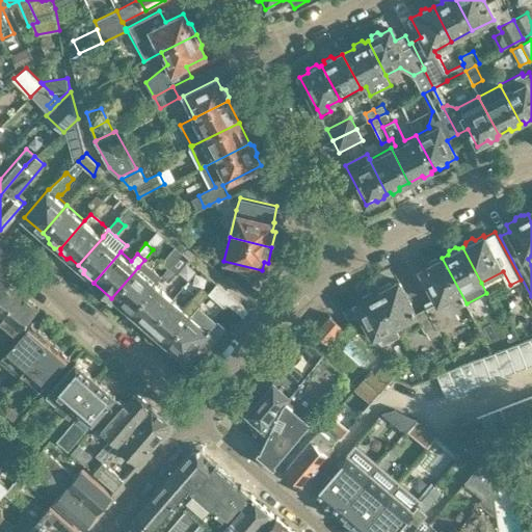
[(467,303),(442,258),(437,260),(435,258),(428,262),(428,265),(420,270),(434,297),(425,302),(427,308),(426,308),(439,329),(439,328),(459,318),(455,309),(467,303)]
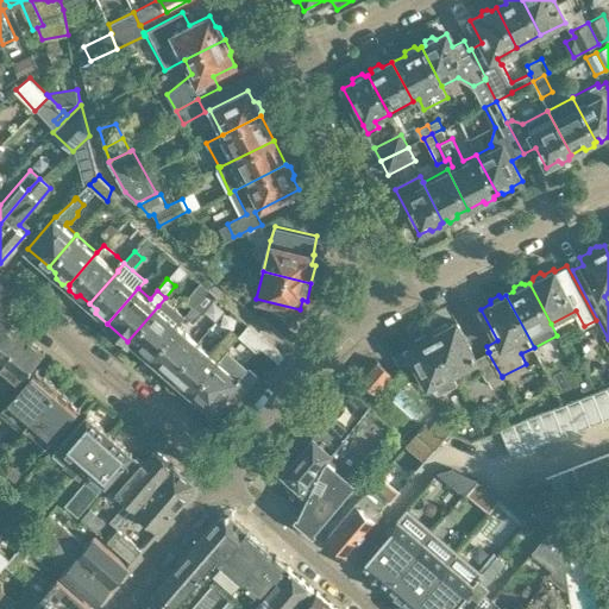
[(158,306),(127,341),(139,351),(140,349),(150,357),(180,325),(187,316),(177,308),(165,297),(158,306)]
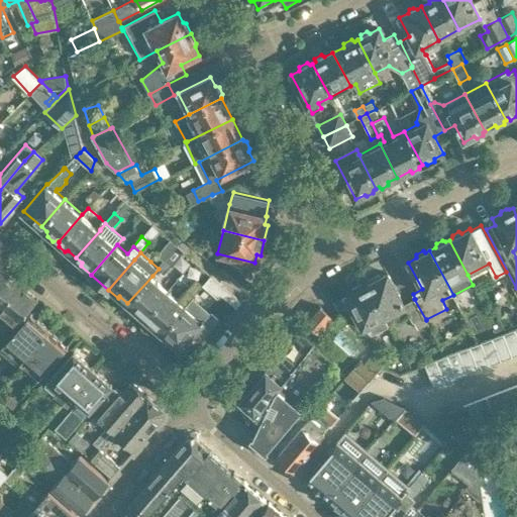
[(159,269),(167,259),(160,252),(150,262),(159,269)]
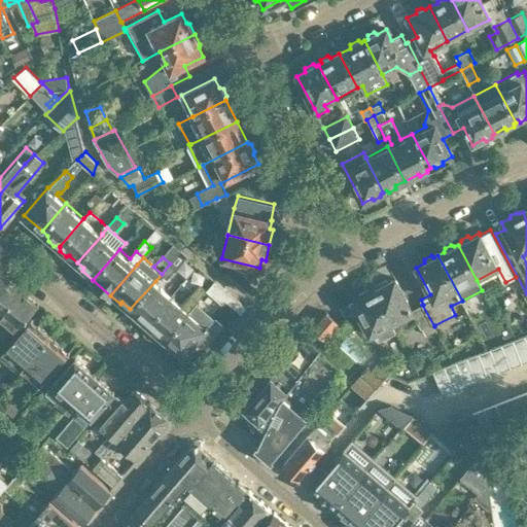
[(176,269),(170,264),(162,274),(167,279),(176,269)]
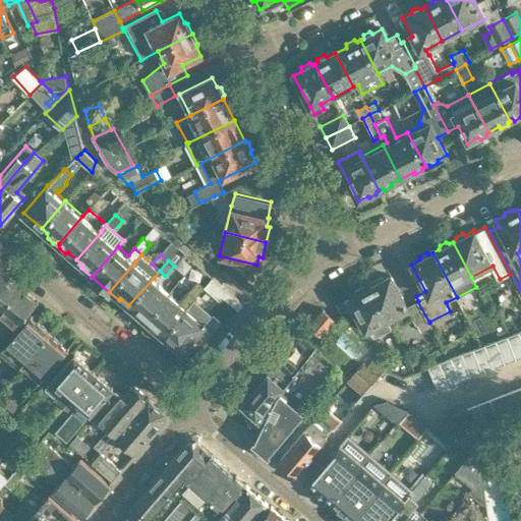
[(230,265),(223,273),(222,274),(237,286),(245,277),(230,265)]
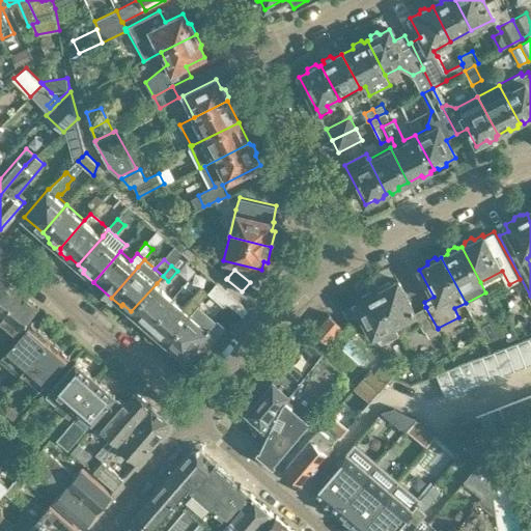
[(0,315),(21,291),(4,277),(0,280),(0,315)]
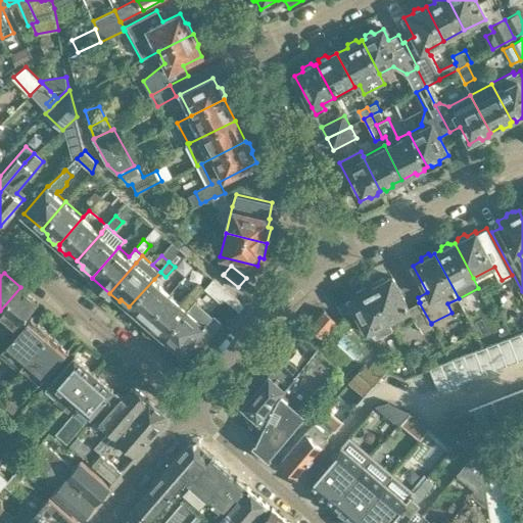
[(409,307),(392,277),(384,281),(382,278),(369,286),(389,323),(402,316),(406,321),(414,317),(418,326),(420,326),(423,332),(433,327),(431,323),(431,324),(419,302),(409,307)]
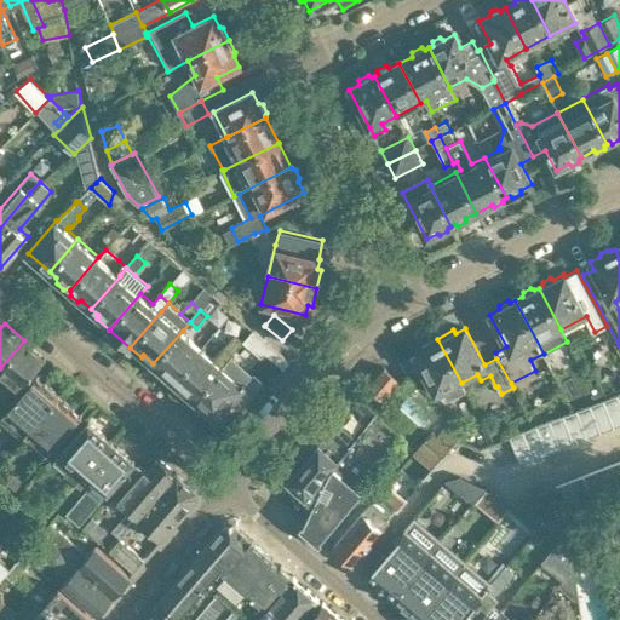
[(253,329),(242,343),(254,354),(260,359),(271,345),(265,340),(254,331),(253,329)]
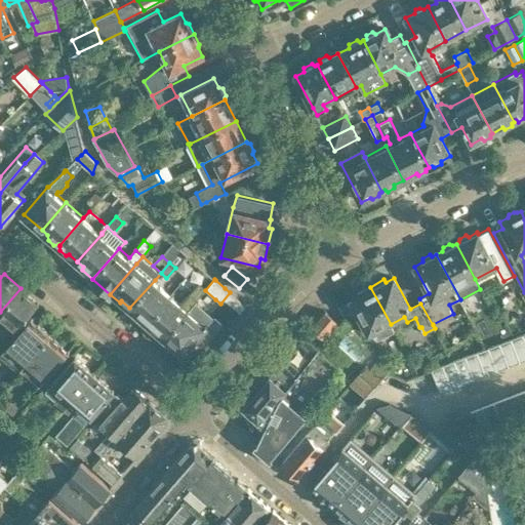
[(147,323),(172,294),(155,280),(129,308),(136,314),(137,318),(143,323),(146,322),(147,323)]
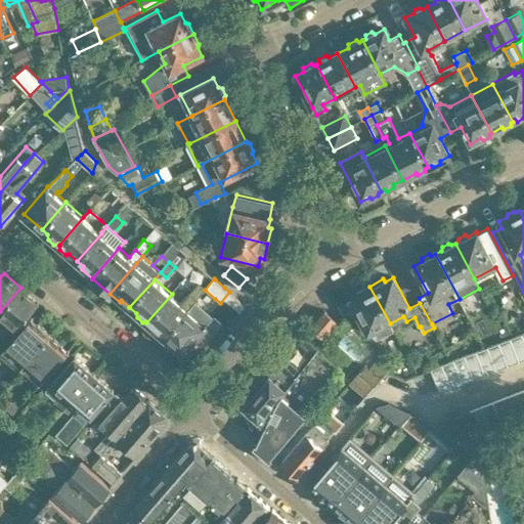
[(172,294),(146,322),(147,323),(148,326),(154,332),(157,332),(165,338),(189,309),(188,309),(198,298),(205,290),(197,284),(189,292),(181,302),(172,294)]
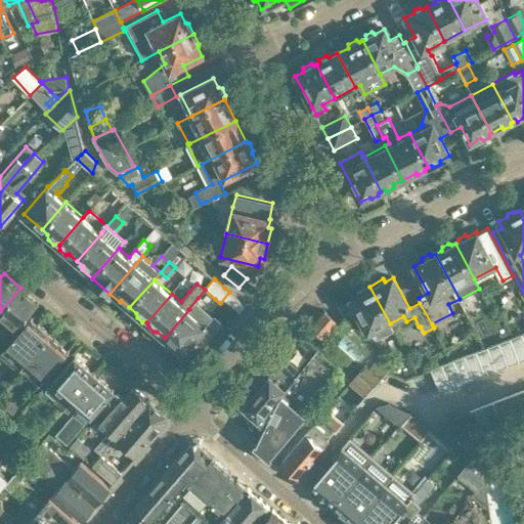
[(390,323),(369,287),(356,294),(357,296),(351,299),(351,300),(340,306),(347,318),(351,321),(358,317),(367,335),(369,334),(377,340),(394,331),(390,323)]
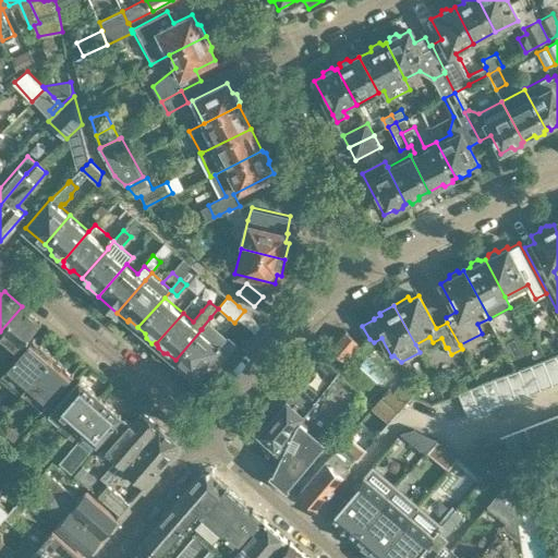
[(16,350),(40,323),(22,306),(0,331),(0,350),(0,351),(8,342),(16,350)]
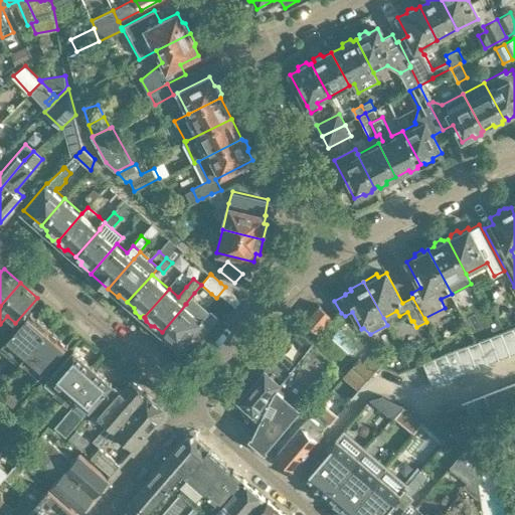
[(200,340),(217,321),(217,318),(202,305),(195,312),(186,304),(162,332),(180,347),(180,346),(182,348),(185,347),(194,337),(198,340),(200,340)]
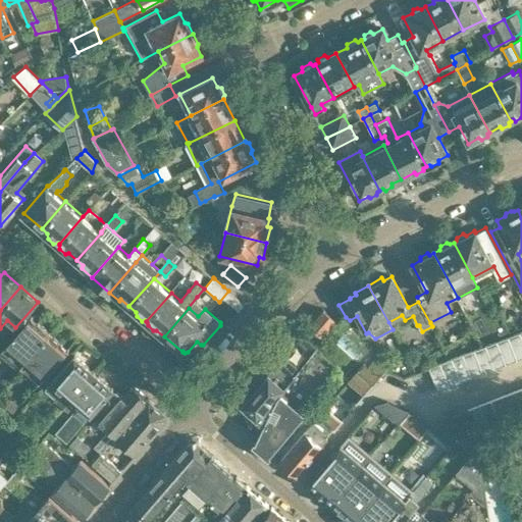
[(323,309),(310,326),(321,335),(335,319),(323,309)]
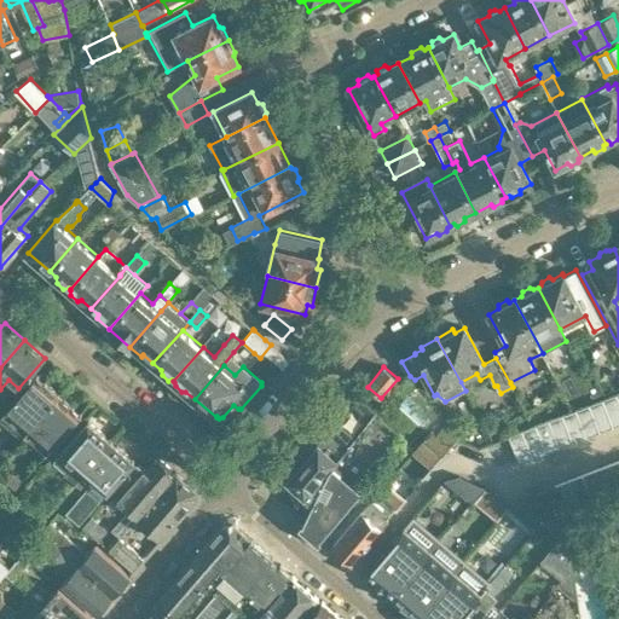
[(25,434),(59,395),(55,391),(55,388),(51,385),(48,386),(38,376),(3,415),(25,434)]
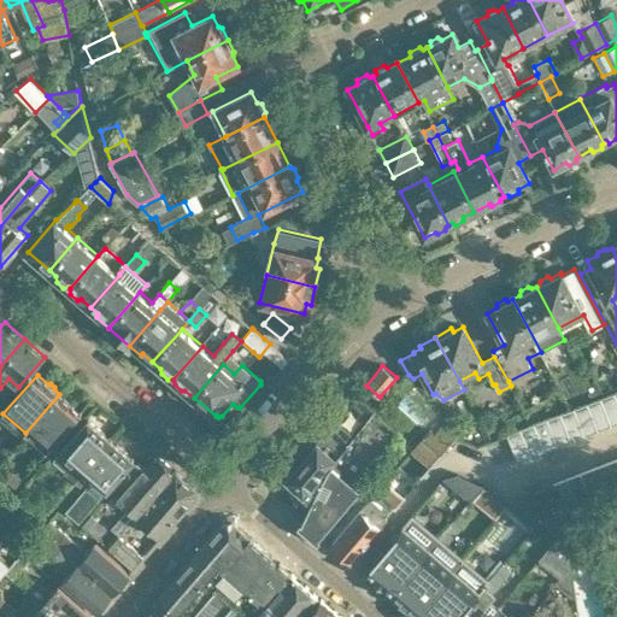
[(353,403),(369,416),(370,417),(381,404),(363,387),(353,399),(354,400),(353,403)]
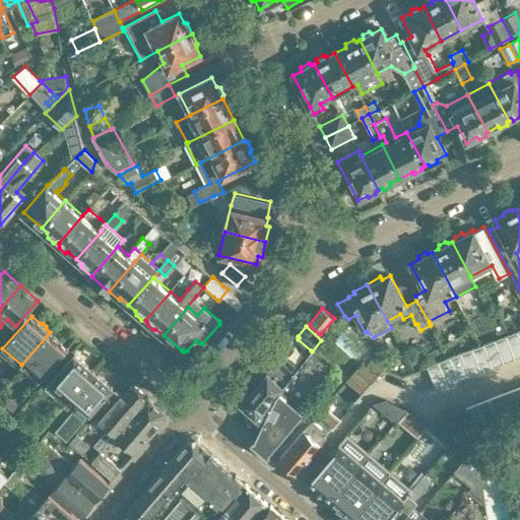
[(519,338),(517,331),(506,336),(515,359),(519,356),(519,338)]
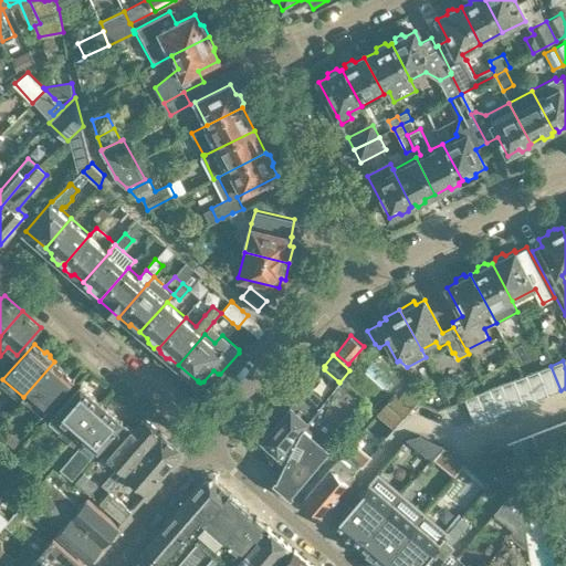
[(58,364),(54,362),(23,397),(43,415),(74,379),(64,369),(64,367),(60,364),(58,364)]
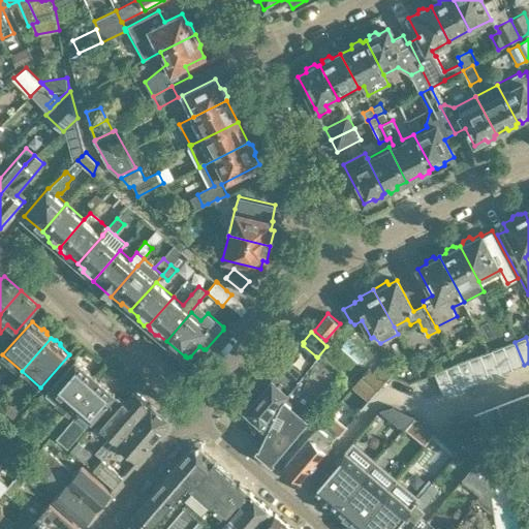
[(515,342),(503,346),(512,369),(524,365),(515,342)]
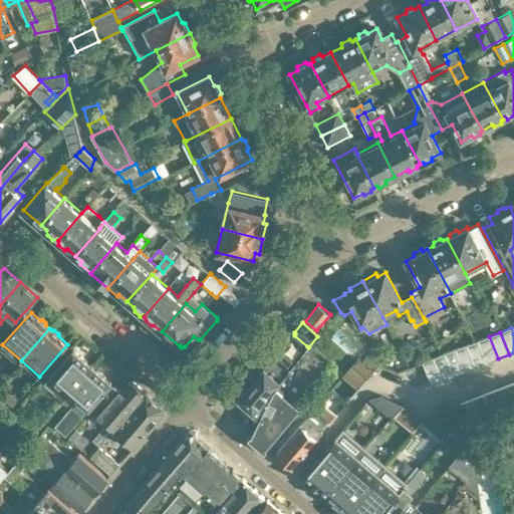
[(489,336),(478,340),(487,363),(498,358),(489,336)]
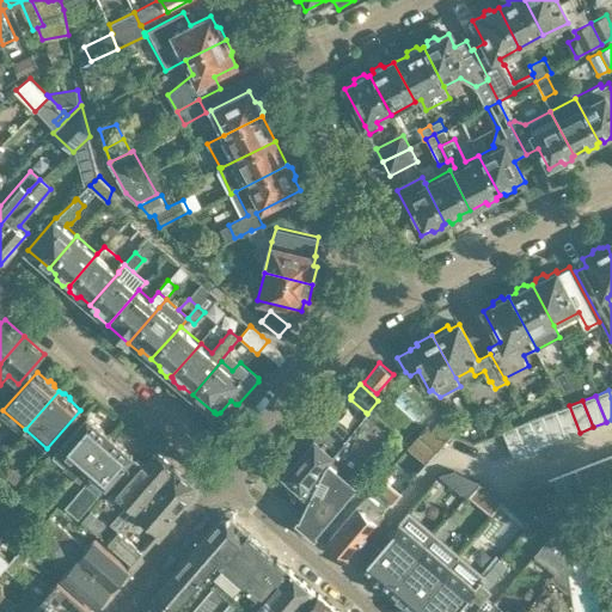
[(569,405),(556,411),(567,438),(580,433),(569,405)]
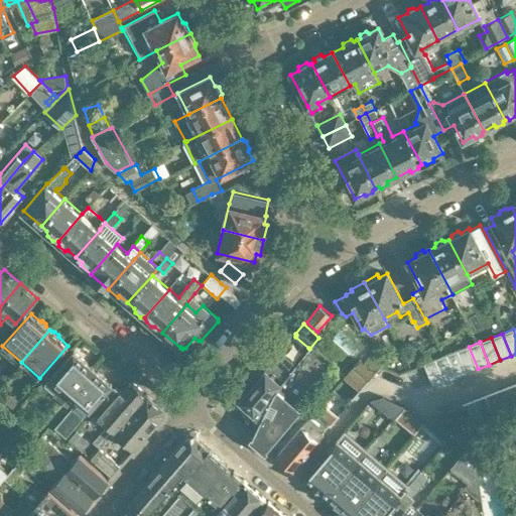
[(469,347),(458,351),(466,373),(478,369),(469,347)]
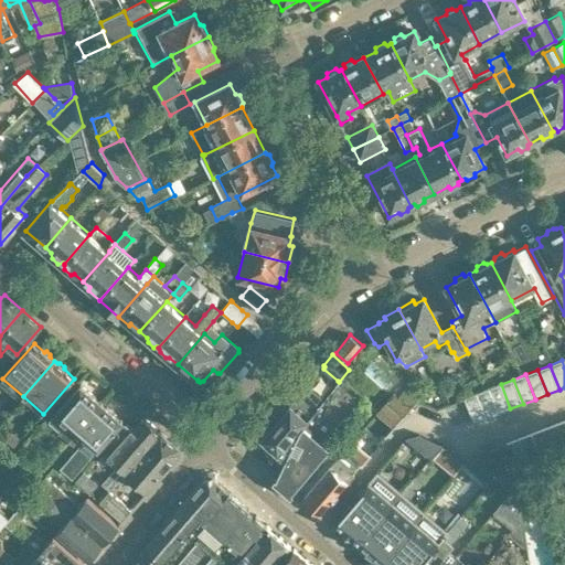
[(339,382),(338,381),(320,404),(300,427),(286,458),(276,480),(291,493),(331,447),(327,443),(361,402),(339,382)]
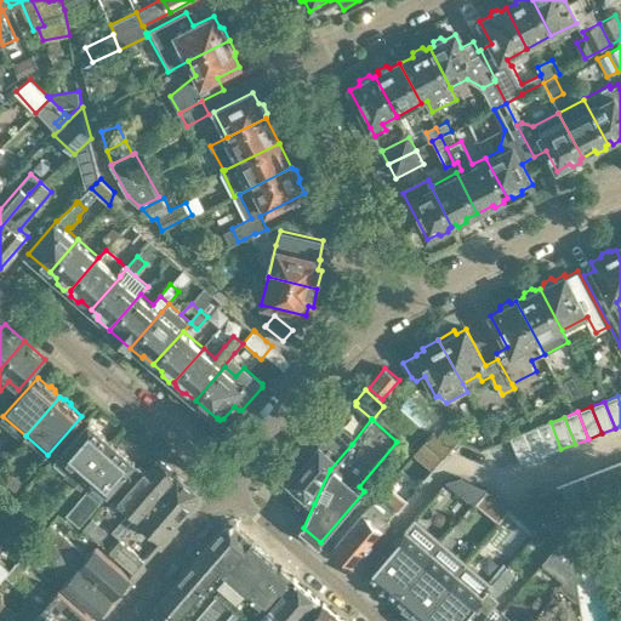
[(77,484),(112,443),(90,422),(55,462),(67,473),(66,474),(77,484)]
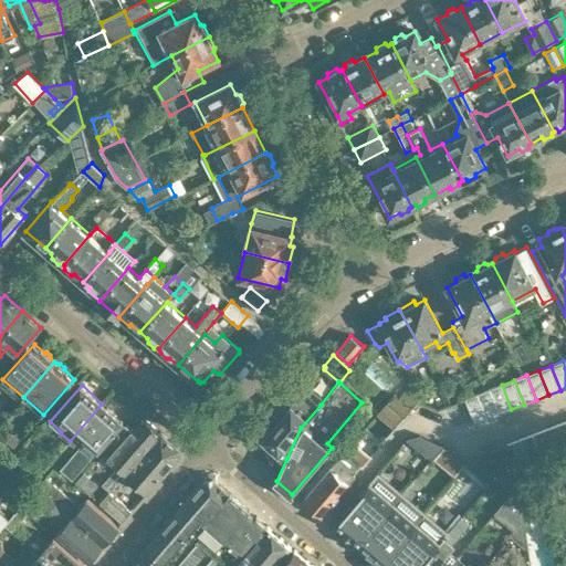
[(502,385),(490,389),(499,415),(511,409),(502,385)]
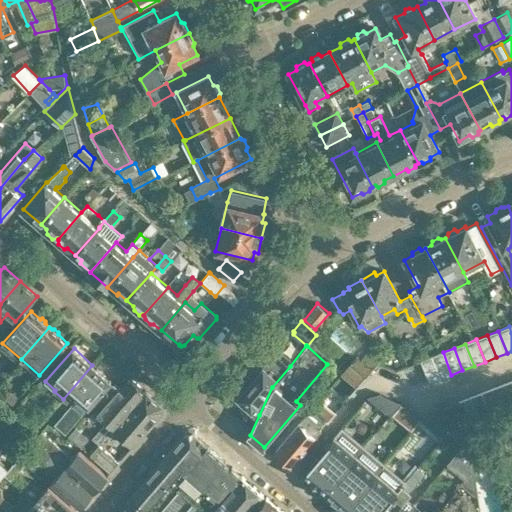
[(443,352),(432,356),(440,379),(451,375),(443,352)]
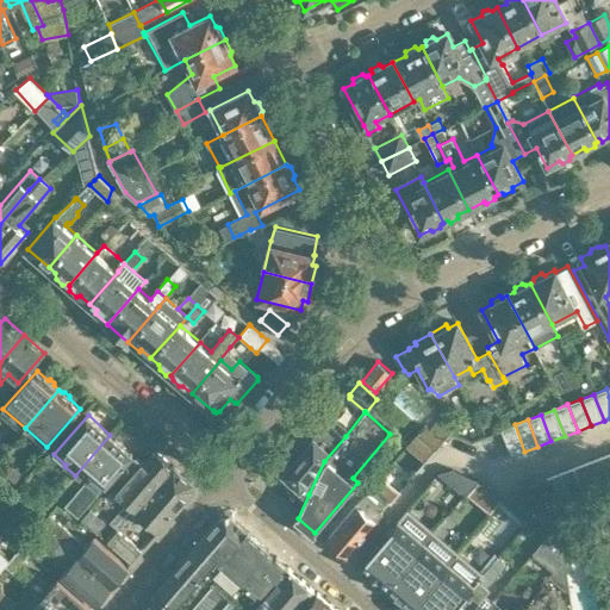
[(324,461),(346,436),(329,422),(302,453),(299,450),(292,459),(290,459),(284,466),(284,470),(286,472),(284,474),(309,495),(324,461)]
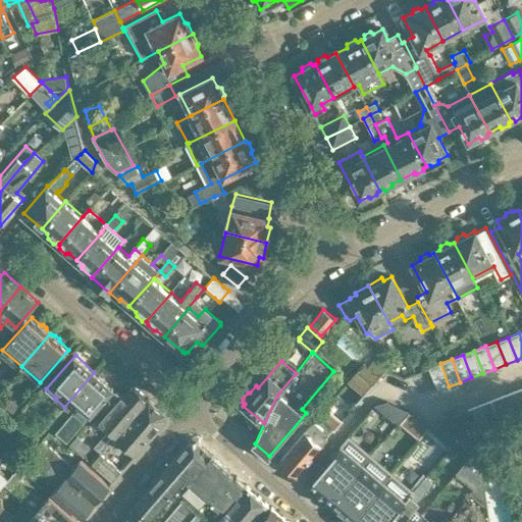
[(440,363),(428,368),(437,390),(449,386),(440,363)]
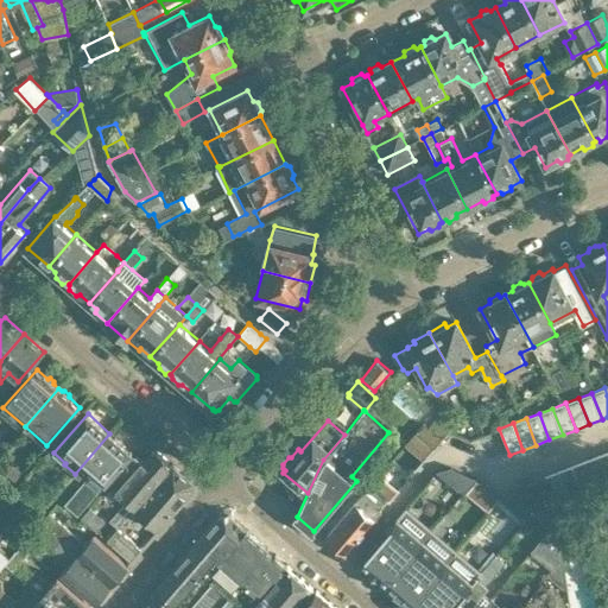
[(83,481),(63,502),(77,514),(97,491),(132,453),(109,434),(75,474),(83,481)]
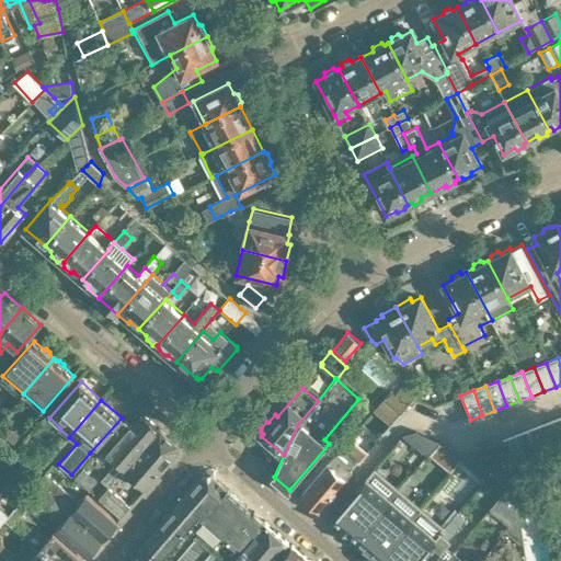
[(125,420),(101,447),(117,461),(102,480),(110,487),(124,470),(160,430),(158,426),(144,414),(133,427),(125,420)]
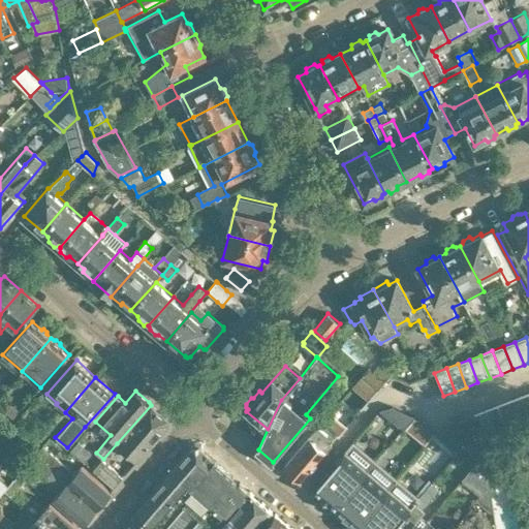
[(342,429),(343,431),(362,409),(361,408),(345,395),(330,412),(337,419),(328,430),(321,425),(312,435),(311,435),(285,465),(301,479),(327,447),(325,446),(342,429)]
